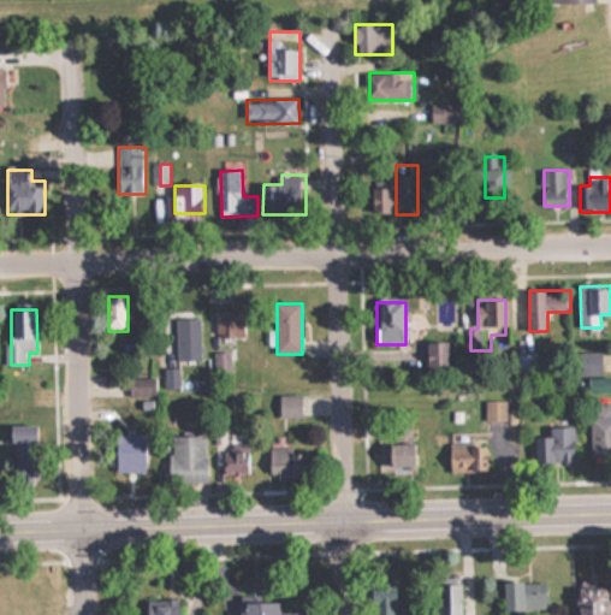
[(245,338),(245,313),(219,313),(219,338),(245,338)]
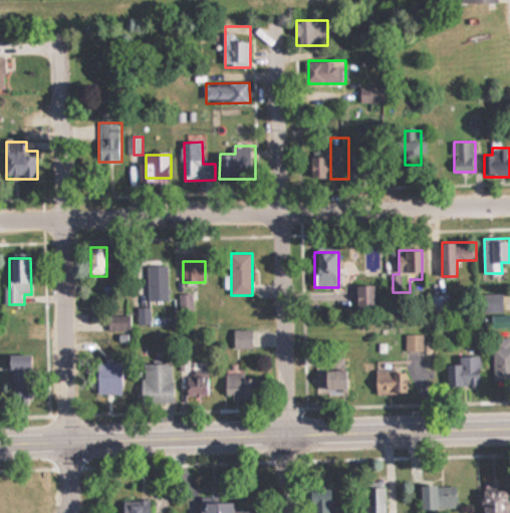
[(150,266),(150,300),(171,300),(171,266),(150,266)]
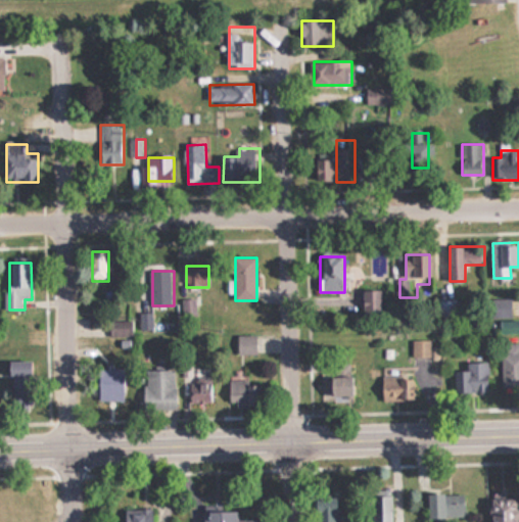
[(364,291),(364,312),(381,312),(381,291),(364,291)]
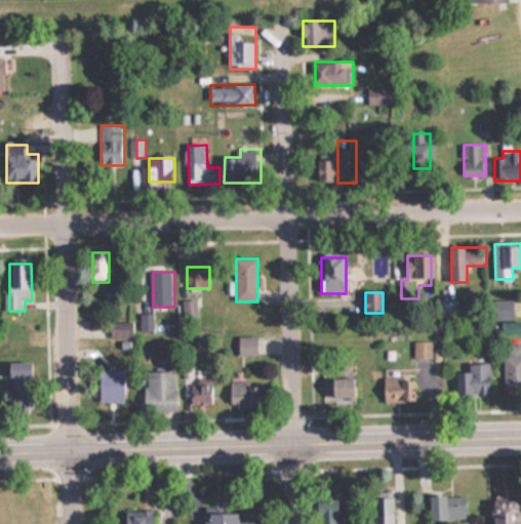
[(187,300),(187,315),(200,315),(200,300),(187,300)]
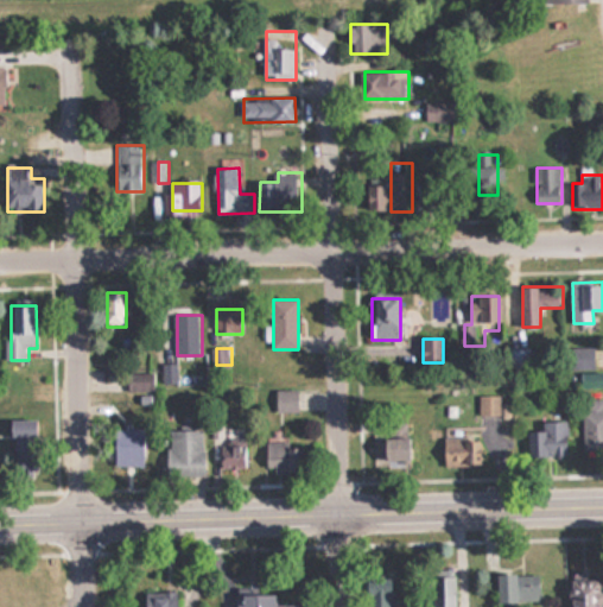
[(533,349),(513,349),(513,374),(533,373),(533,349)]
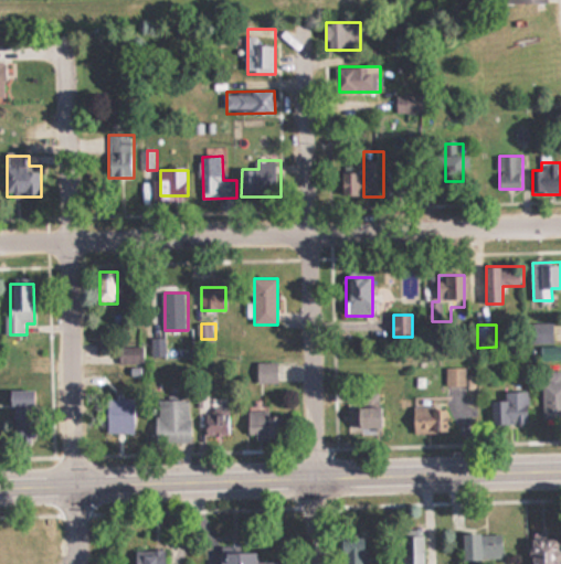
[(120,364),(138,364),(138,348),(120,348),(120,364)]
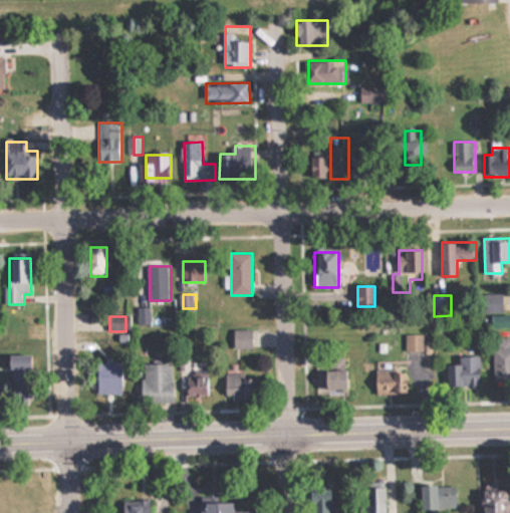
[(254,347),(254,330),(235,330),(235,347),(254,347)]
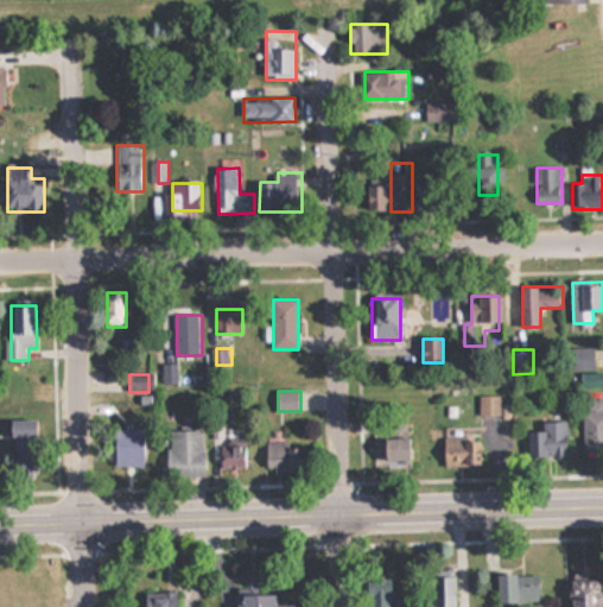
[(482,416),(502,416),(502,396),(482,396),(482,416)]
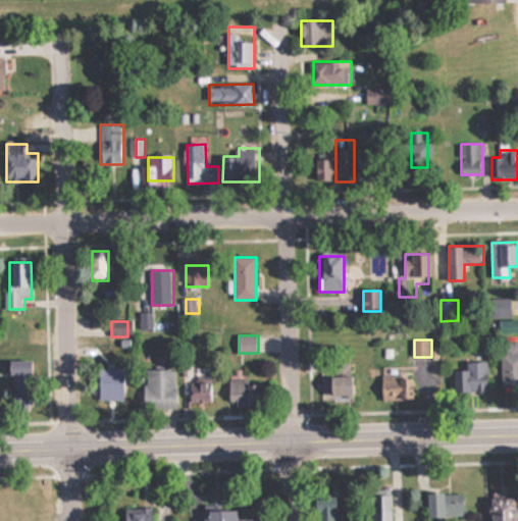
[(517,344),(503,344),(503,387),(517,387),(517,344)]
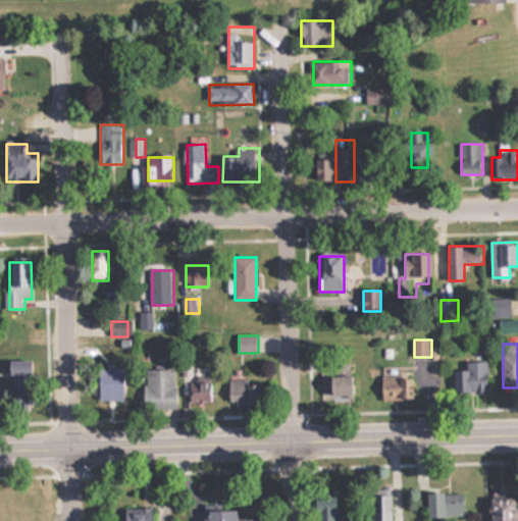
[(8,377),(34,377),(34,361),(8,361),(8,377)]
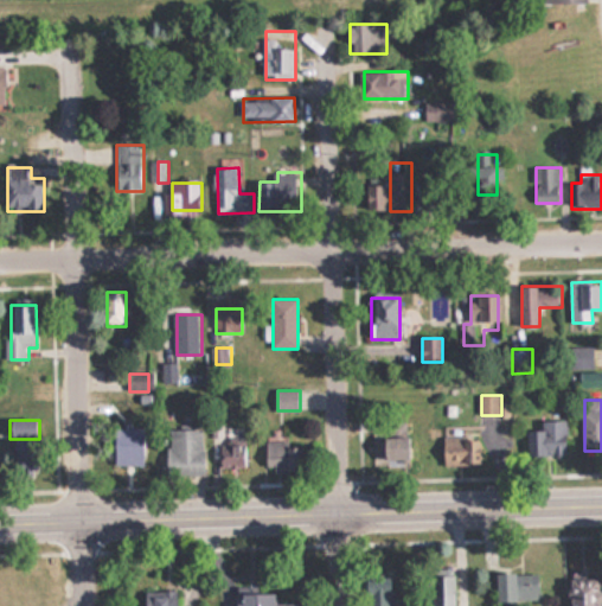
[(569,458),(569,423),(529,423),(529,458),(569,458)]
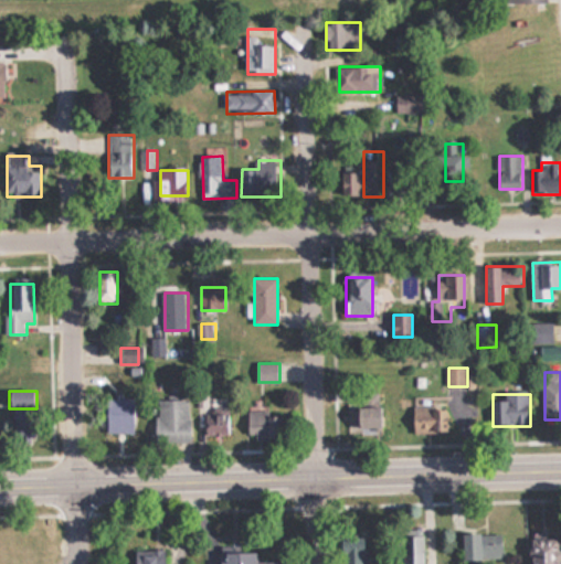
[(191,444),(191,401),(158,401),(158,444),(191,444)]
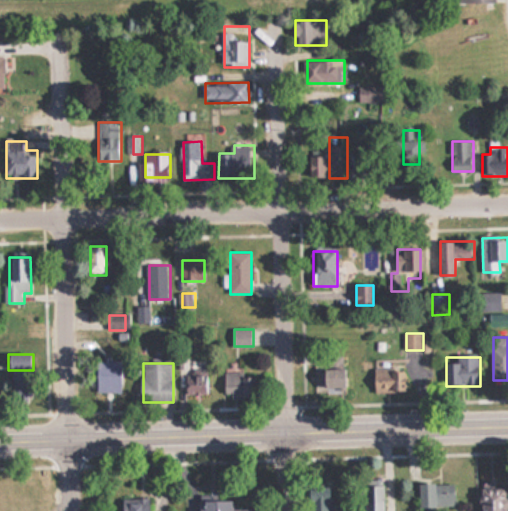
[(417,387),(433,387),(433,365),(417,365),(417,387)]
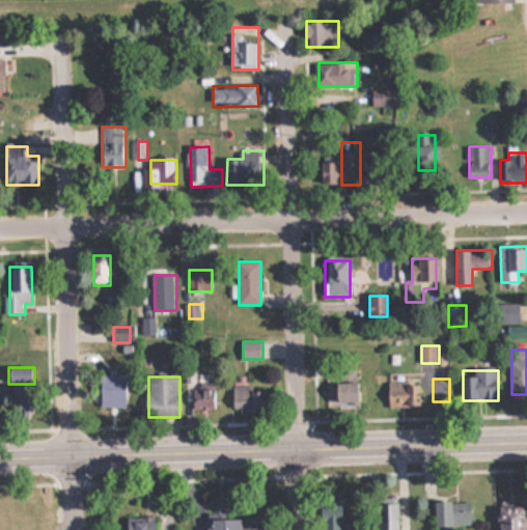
[(358,402),(354,382),(331,386),(334,407),(358,402)]
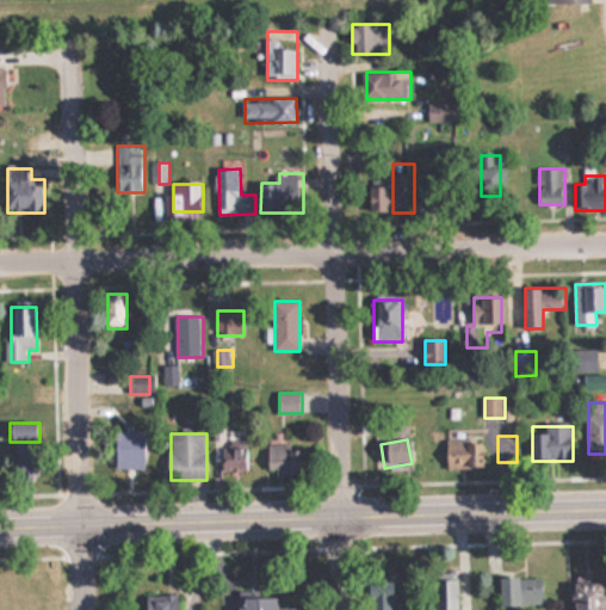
[(445,439),(445,469),(482,469),(482,439),(445,439)]
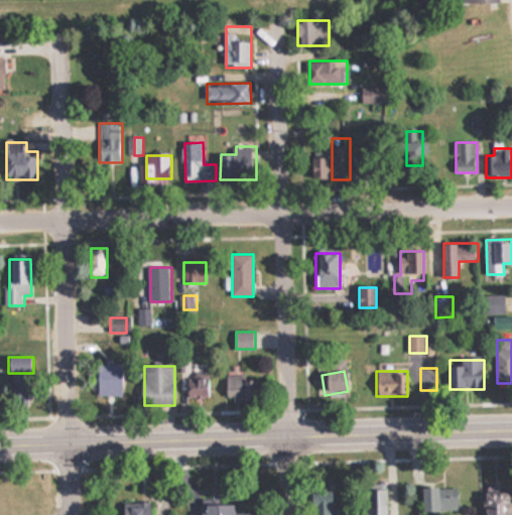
[(187,398),(212,398),(212,377),(187,377),(187,398)]
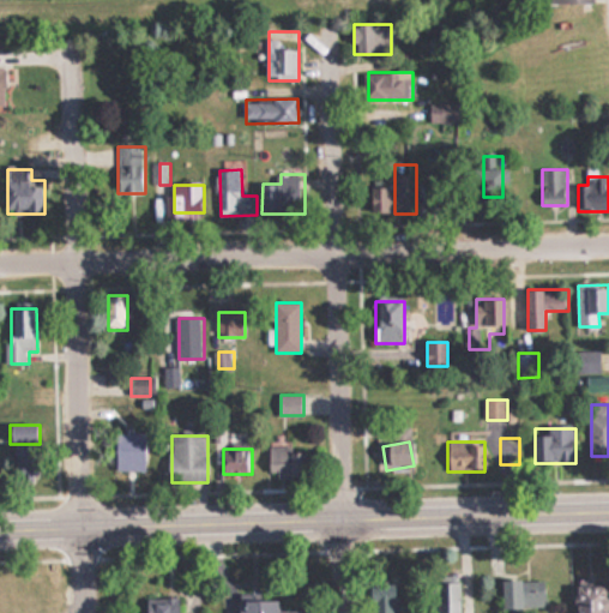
[(308,479),(308,449),(271,449),(271,479),(308,479)]
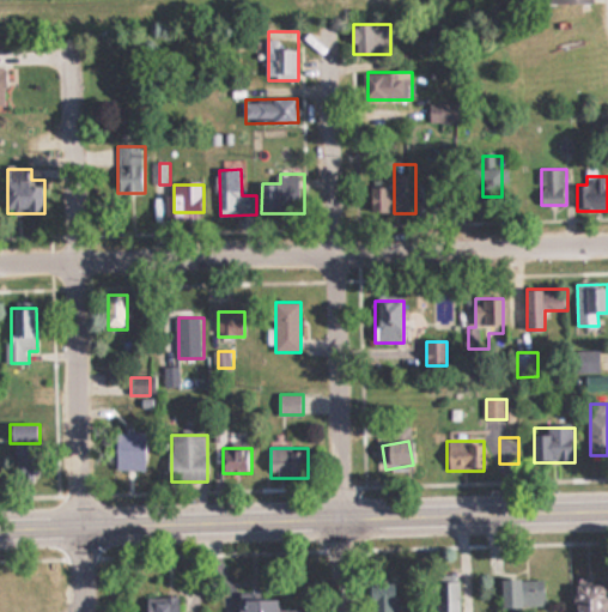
[(547,611),(547,579),(502,579),(502,611),(547,611)]
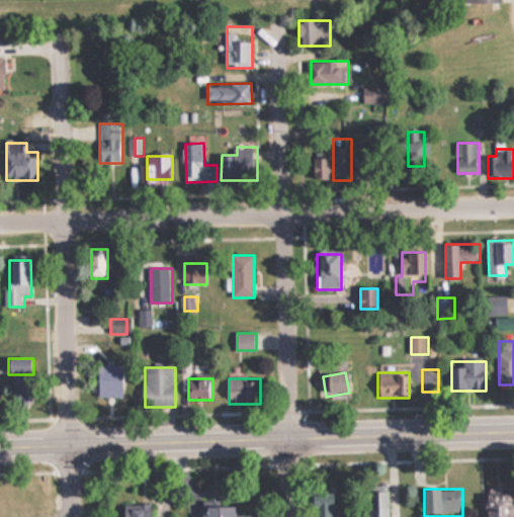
[(390,516),(390,491),(365,491),(366,510),(369,510),(369,516),(390,516)]
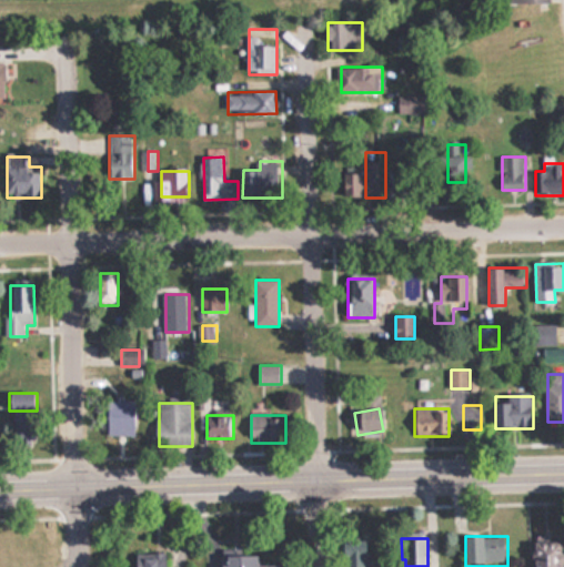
[(561,566),(562,540),(535,540),(534,566),(561,566)]
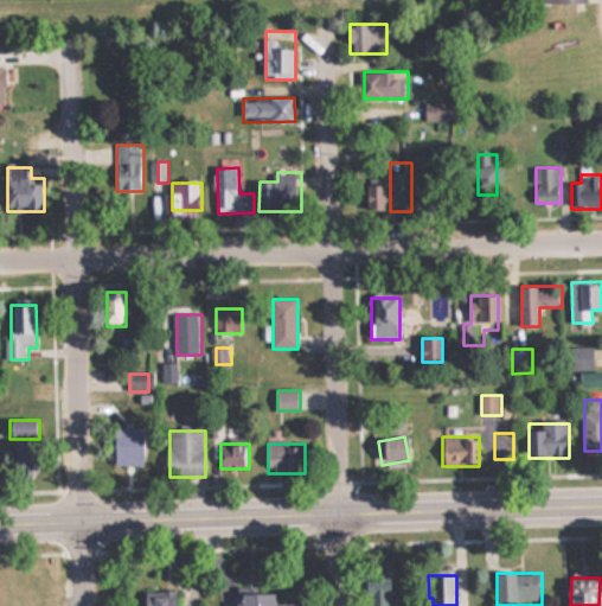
[(395,605),(395,579),(370,579),(370,605),(395,605)]
